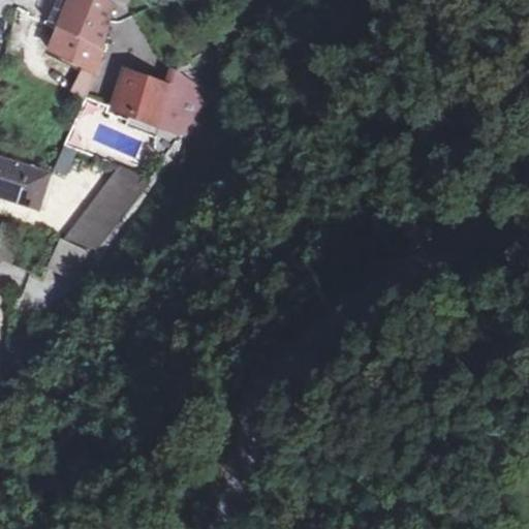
[(67,11),(109,33),(114,11),(102,0),(66,0),(71,2),(67,11)]
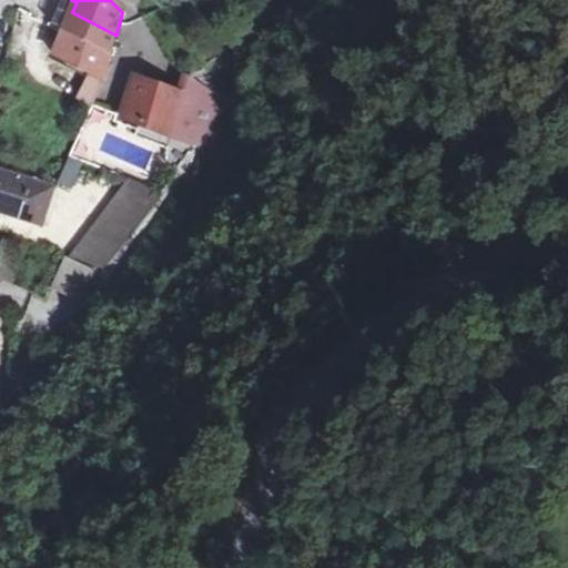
[(117,36),(72,12),(64,33),(111,58),(117,36)]
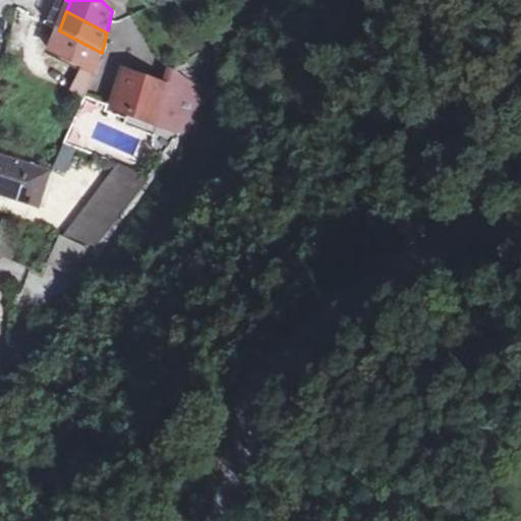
[(102,53),(59,31),(49,54),(82,69),(97,75),(102,53)]
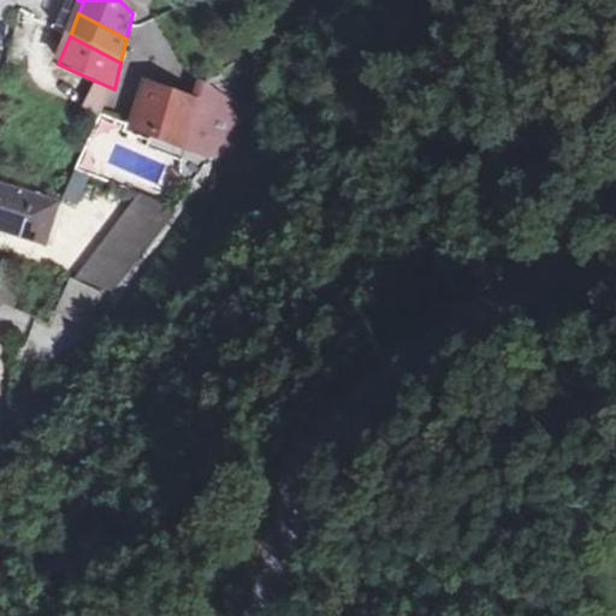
[(114,89),(98,82),(86,110),(102,117),(106,108),(114,89)]
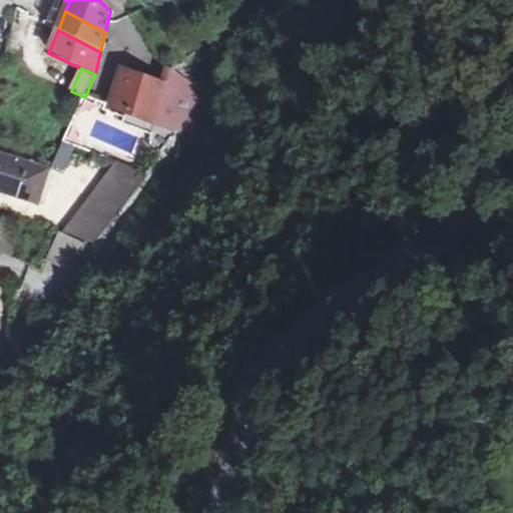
[(116,93),(112,108),(127,113),(156,123),(171,128),(181,97),(196,103),(203,91),(171,69),(165,87),(122,72),(116,93)]
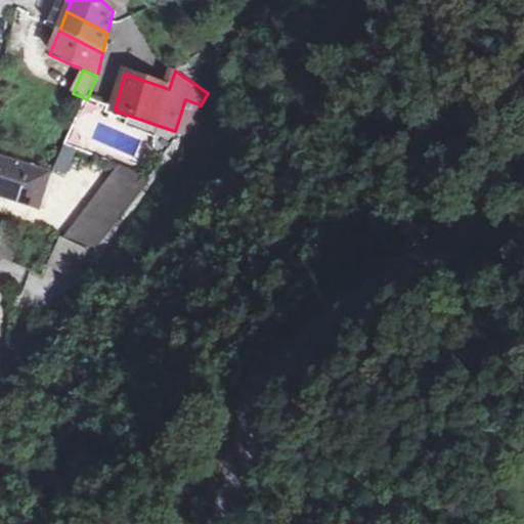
[(175,131),(160,126),(130,116),(127,126),(172,143),(181,132),(175,131)]
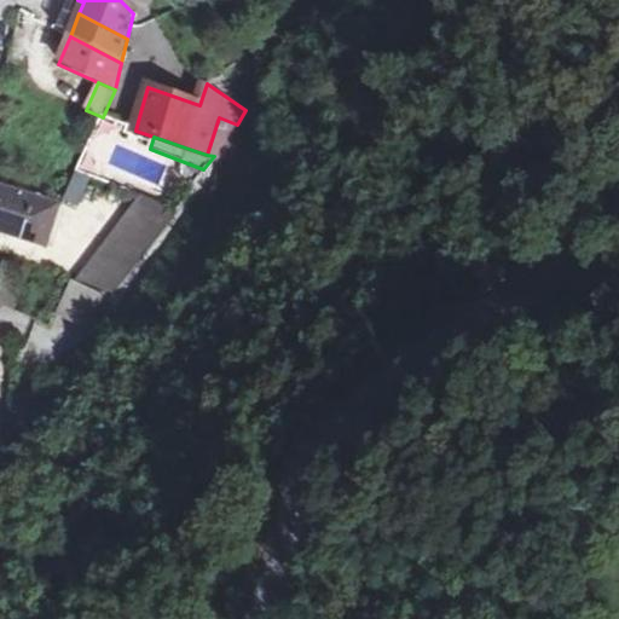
[(77,173),(64,201),(80,207),(92,179),(77,173)]
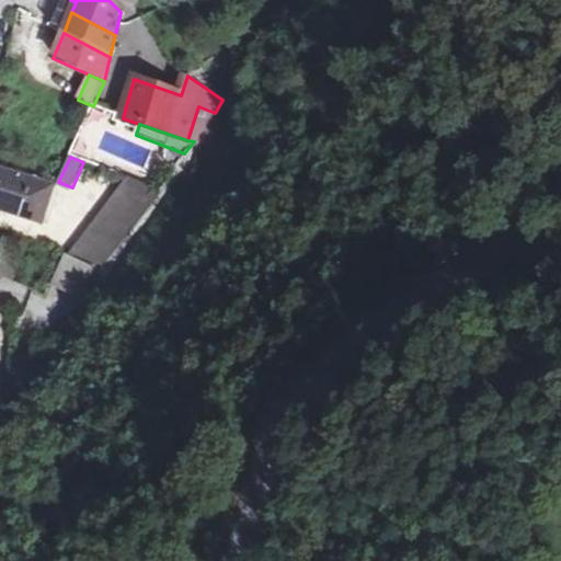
[(54,184),(0,167),(0,209),(41,222),(54,184)]
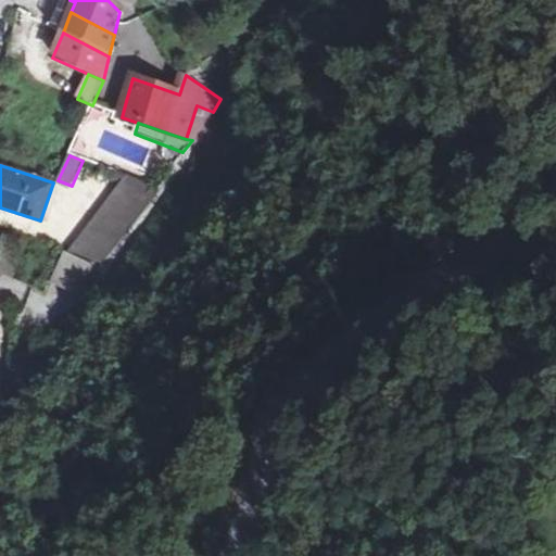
[(126,175),(68,252),(103,263),(161,188),(126,175)]
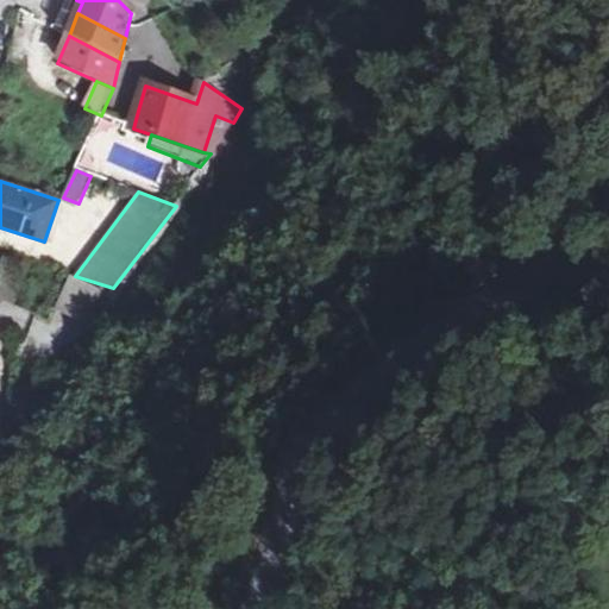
[(70,275),(54,308),(88,325),(105,290),(70,275)]
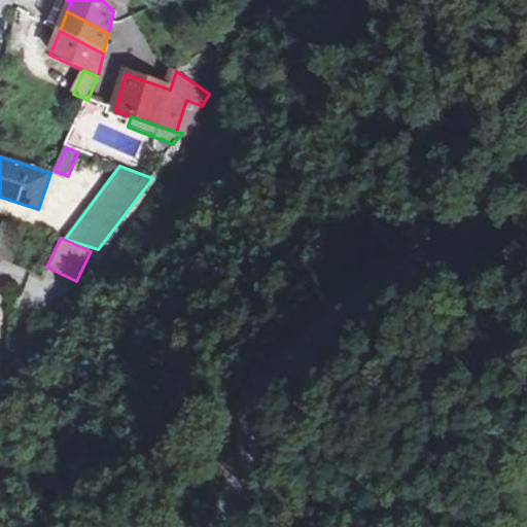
All buildings are outlined.
